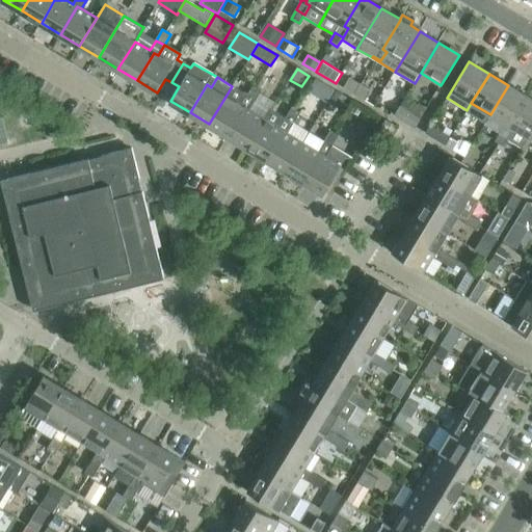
[(350,77),(343,88),(353,95),(361,84),(350,77)]
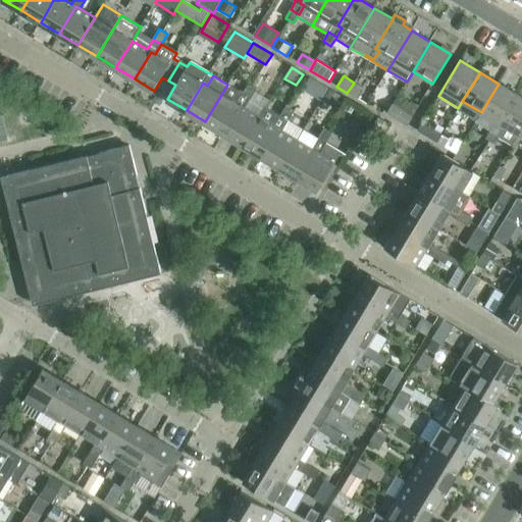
[(249,83),(243,94),(251,98),(257,88),(249,83)]
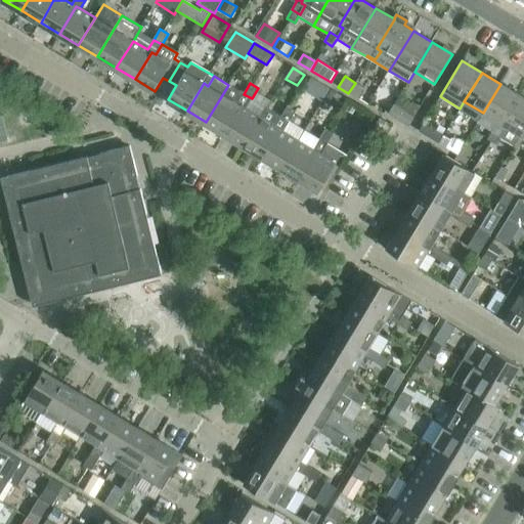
[(359,99),(365,89),(355,83),(348,93),(359,99)]
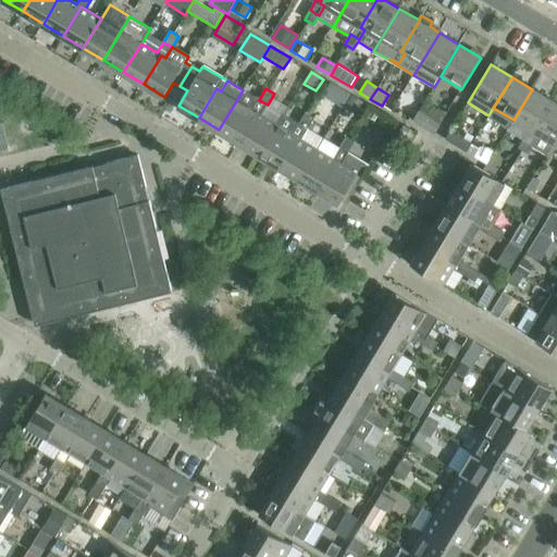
[(533,133),(553,101),(532,89),(514,120),(530,130),(523,139),(532,145),(537,135),(533,133)]
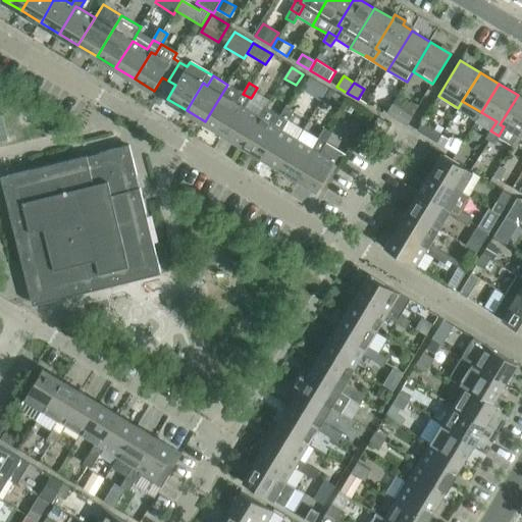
[(227,85),(205,121),(224,134),(241,106),(245,108),(251,98),(243,94),(227,85)]
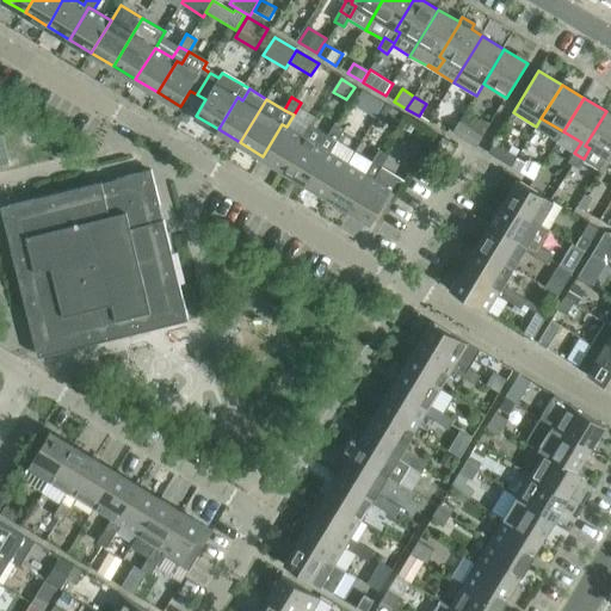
[(386,105),(378,116),(392,124),(399,112),(386,105)]
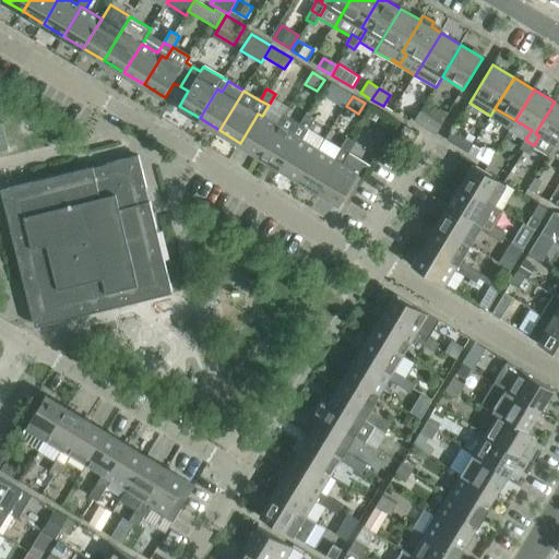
[(549,156),(556,145),(558,139),(558,104),(555,102),(535,133),(539,135),(534,145),(525,140),(520,149),(528,154),(533,146),(549,156)]
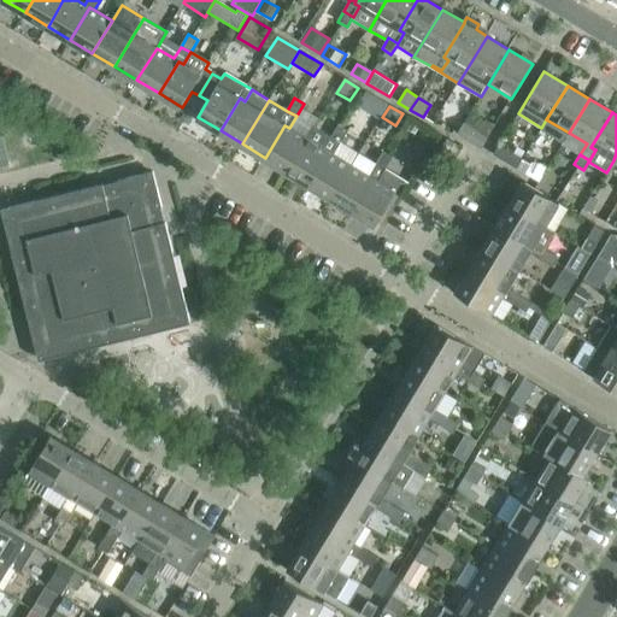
[(474,130),(468,140),(481,148),(494,125),(486,121),(482,122),(470,113),(463,124),(474,130)]
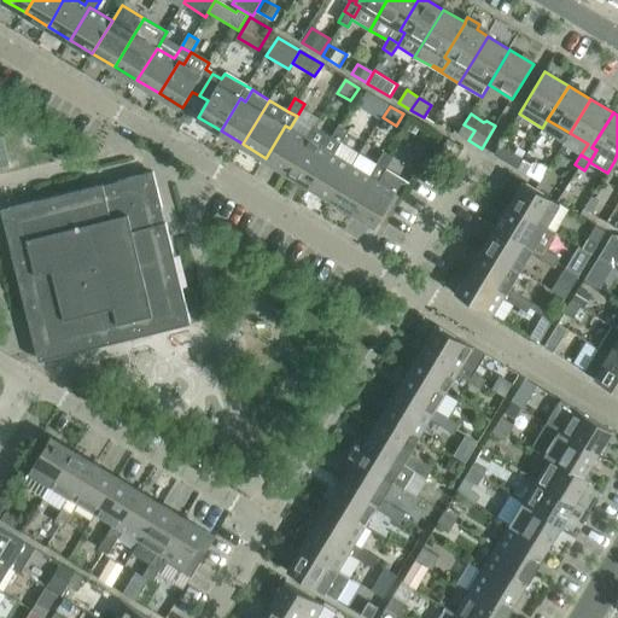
[(412,124),(408,130),(417,135),(418,132),(420,128),(412,124)]
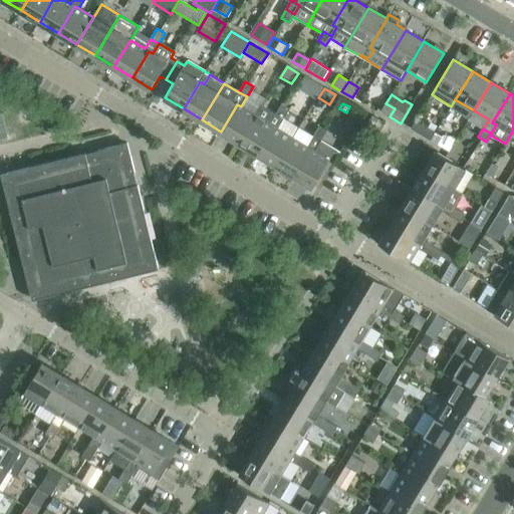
[(390,116),(395,108),(386,103),(381,111),(390,116)]
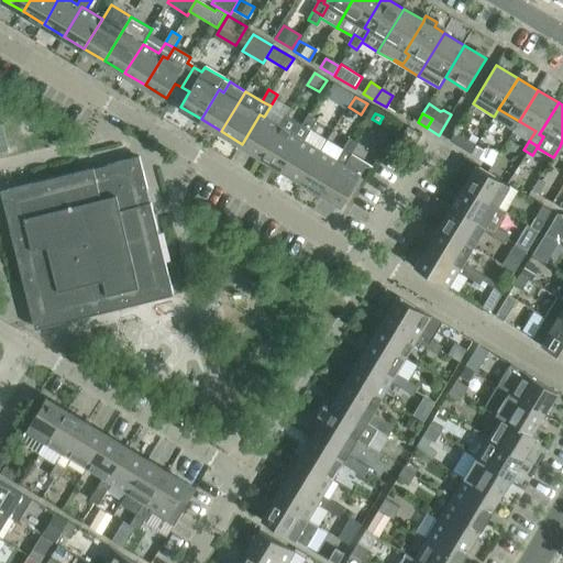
[(260,114),(242,144),(262,156),(279,127),(264,117),(260,114)]
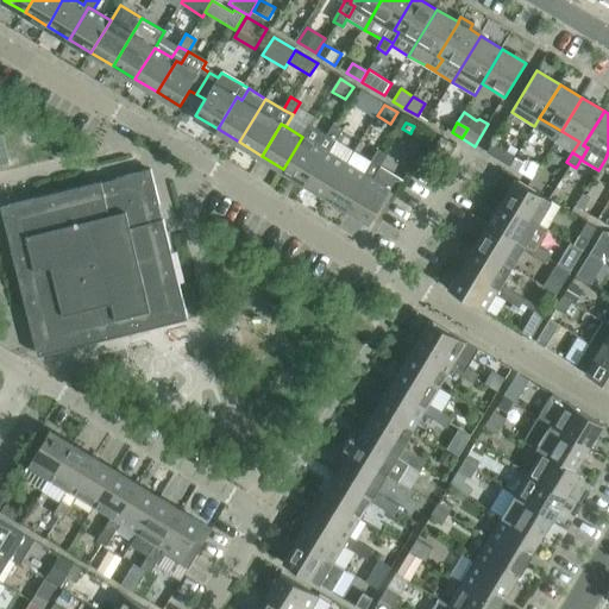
[(344,130),(334,124),(327,136),(337,142),(344,130)]
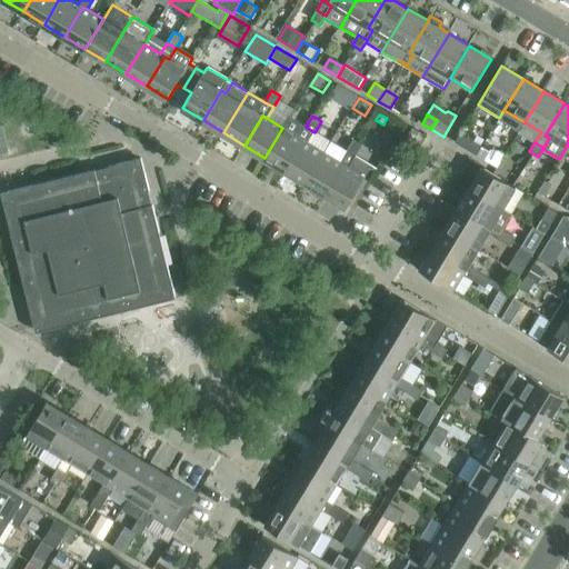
[(282,128),(265,158),(286,170),(303,140),(308,143),(315,132),(306,127),(299,138),(282,128)]
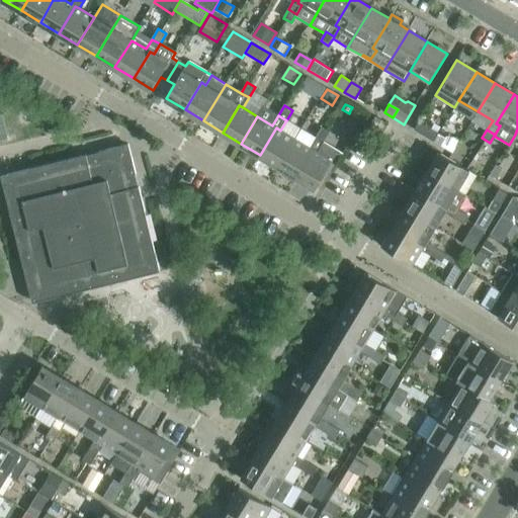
[(0,144),(13,141),(7,116),(0,117),(0,144)]
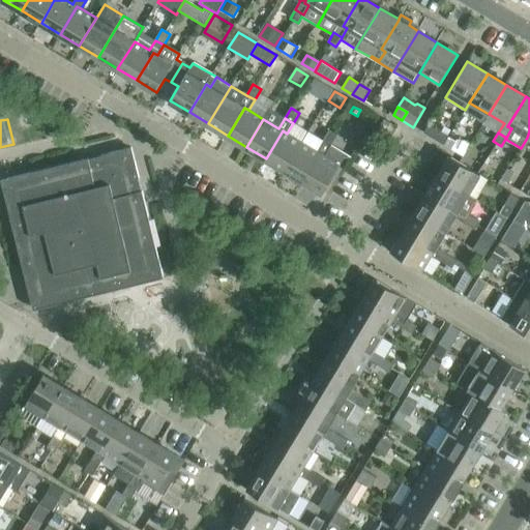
[(384,119),(377,131),(390,139),(398,127),(384,119)]
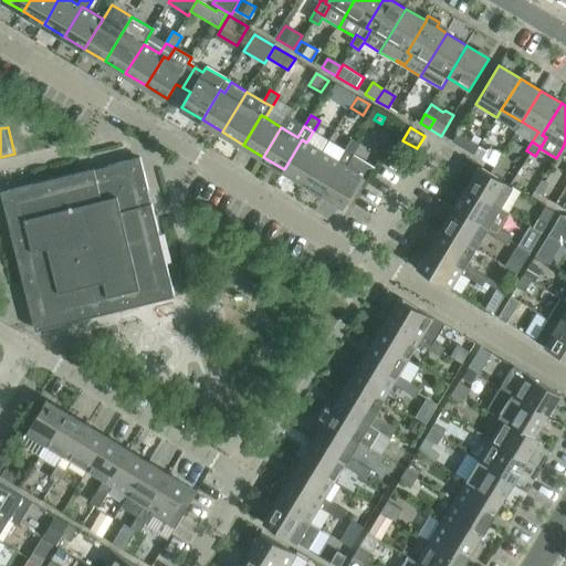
[(458,134),(452,143),(464,149),(470,140),(458,134)]
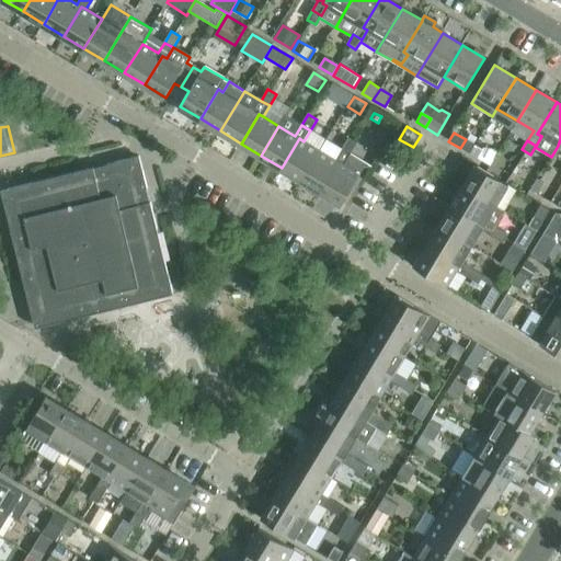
[(299,138),(282,168),(301,180),(319,150),(304,141),(299,138)]
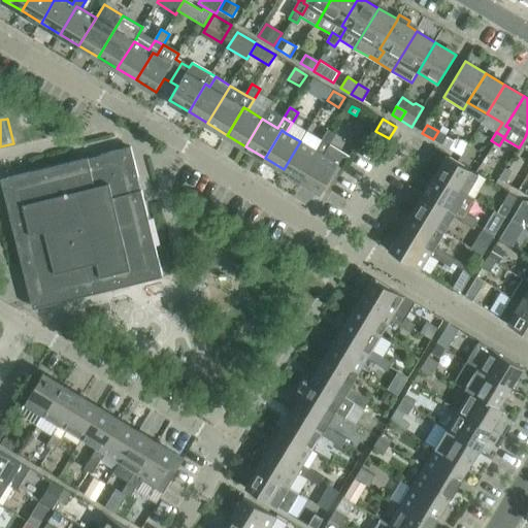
[(328,130),(322,140),(330,145),(336,135),(328,130)]
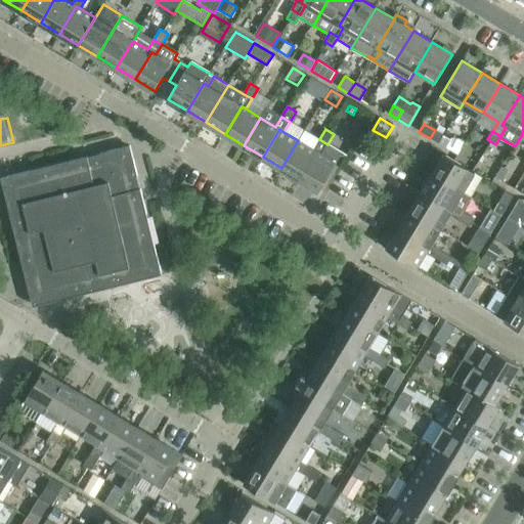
[(439,143),(444,136),(435,130),(430,138),(439,143)]
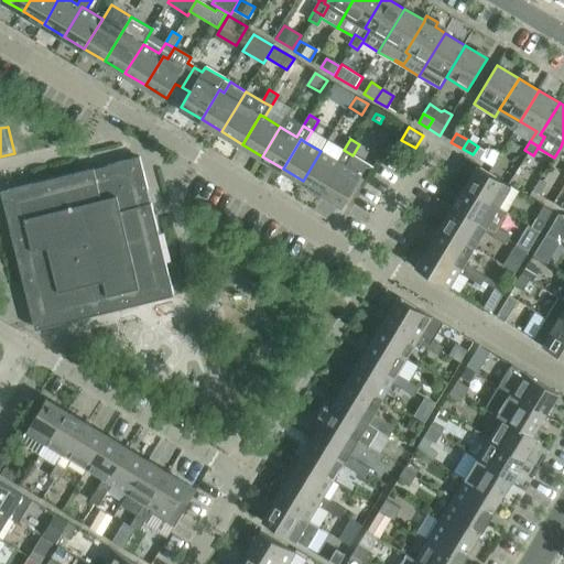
[(321,151),(303,181),(324,193),(342,164),(346,166),(353,155),(344,150),(337,161),(321,151)]
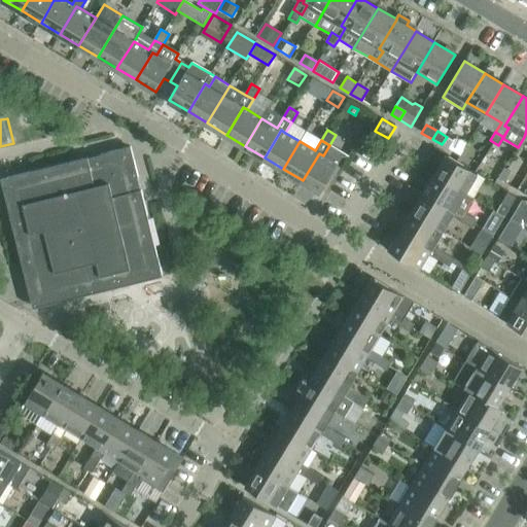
[(322,192),(330,178),(329,178),(345,154),(329,145),(323,155),(319,153),(303,180),(322,192)]
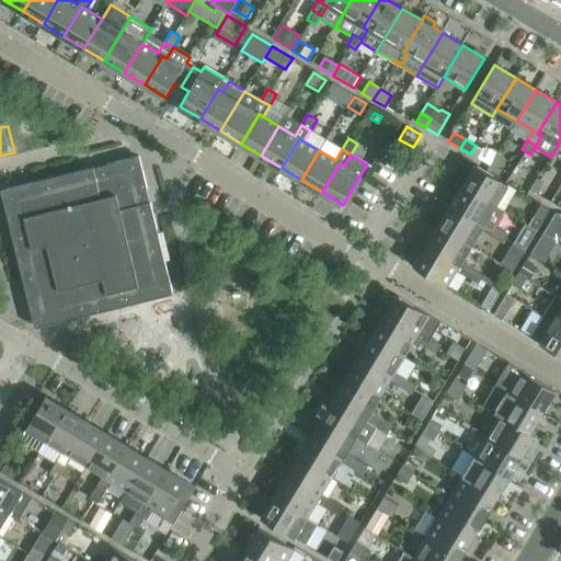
[(173,295),(167,266),(157,229),(139,157),(110,164),(4,190),(1,191),(34,322),(35,329),(84,317),(173,295)]
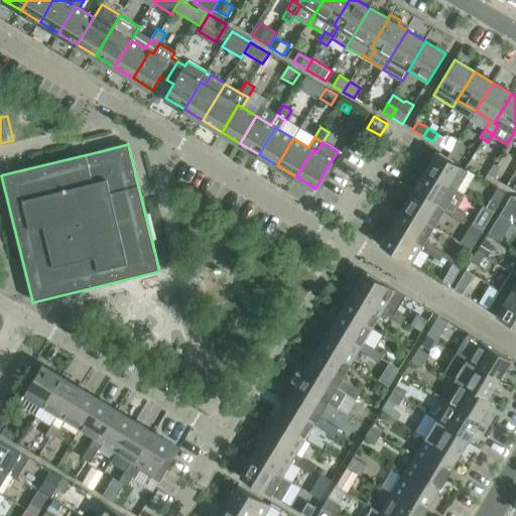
[(454,162),(455,162),(439,153),(428,172),(464,194),(475,174),(457,163),(457,164),(454,162)]
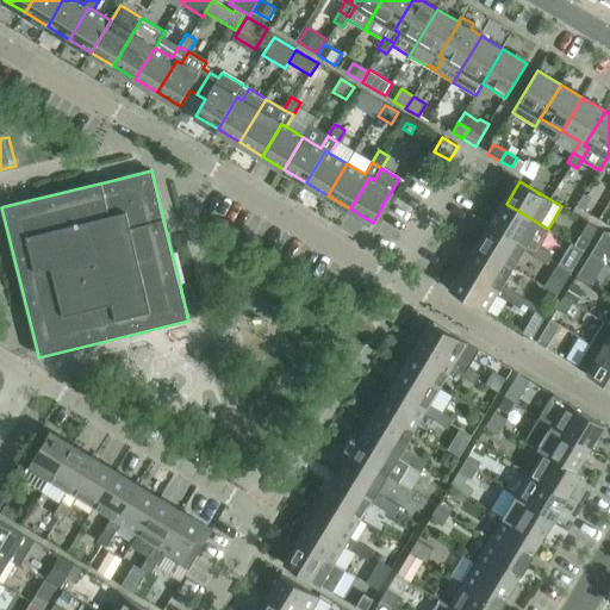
[(592,199),(585,194),(577,207),(585,212),(592,199)]
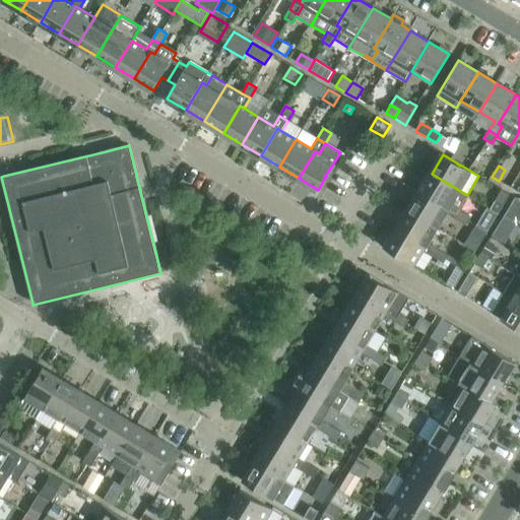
[(468,196),(467,195),(432,174),(419,192),(448,209),(446,213),(456,219),(460,211),(459,211),(468,196)]
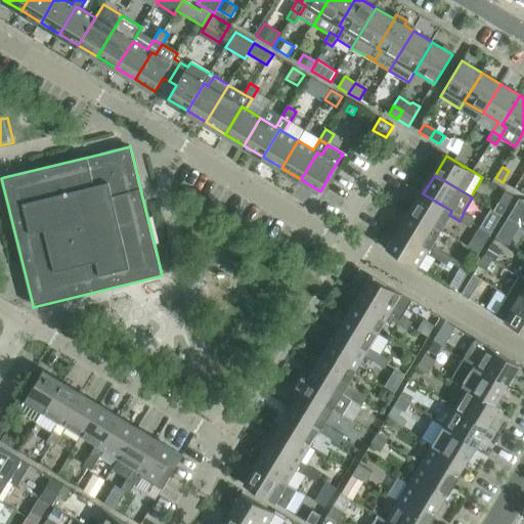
[(514,197),(506,191),(493,211),(503,216),(514,197)]
